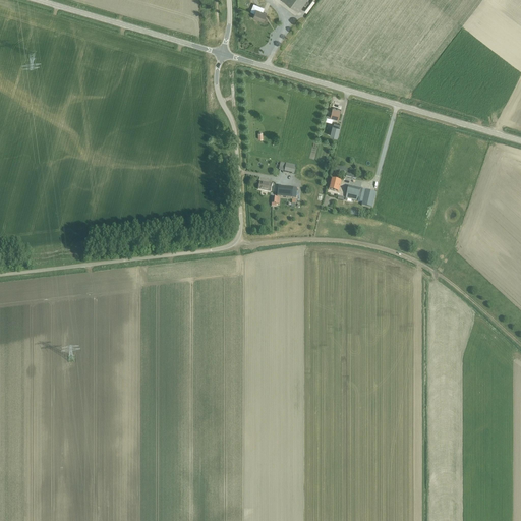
[(282,0),(298,12),(306,0),(282,0)]
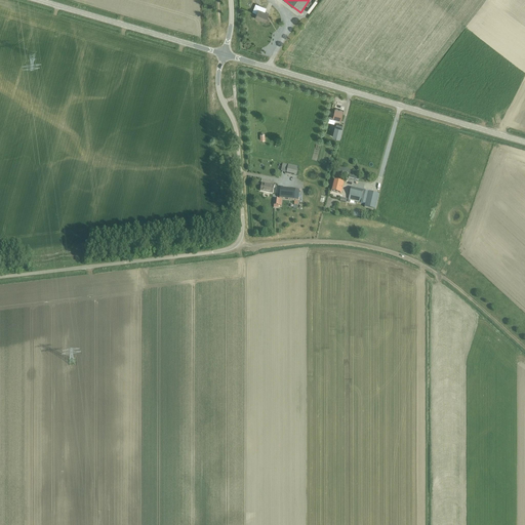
[(254,18),(258,19),(258,18),(266,22),(269,14),(258,9),(254,18)]
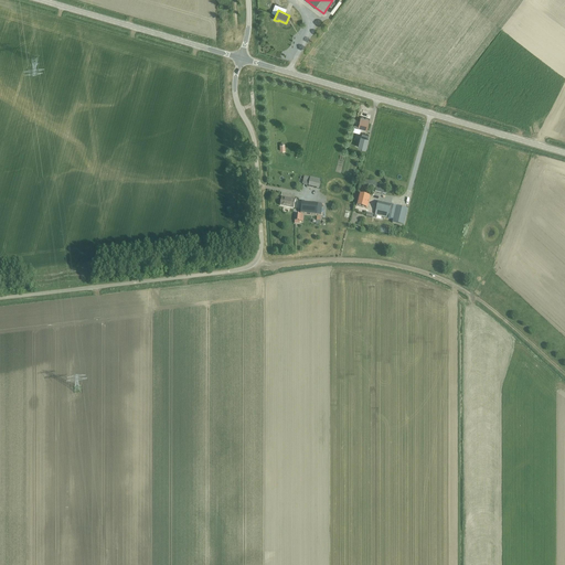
[(360,117),(358,127),(368,129),(370,119),(360,117)]
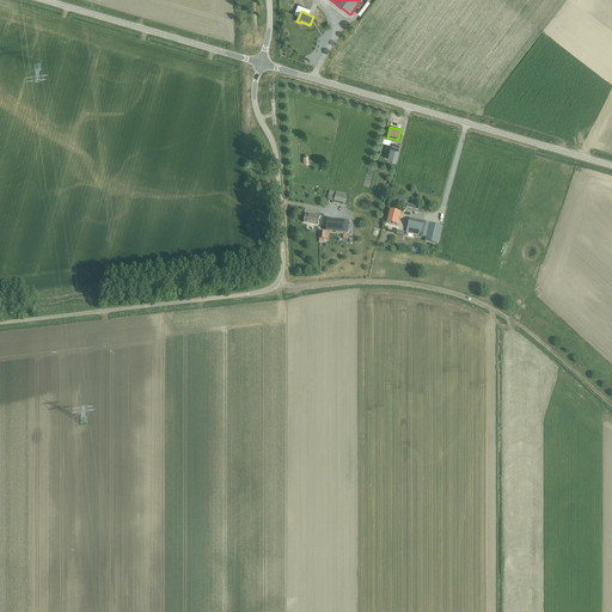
[(396,161),(399,150),(391,147),(387,159),(396,161)]
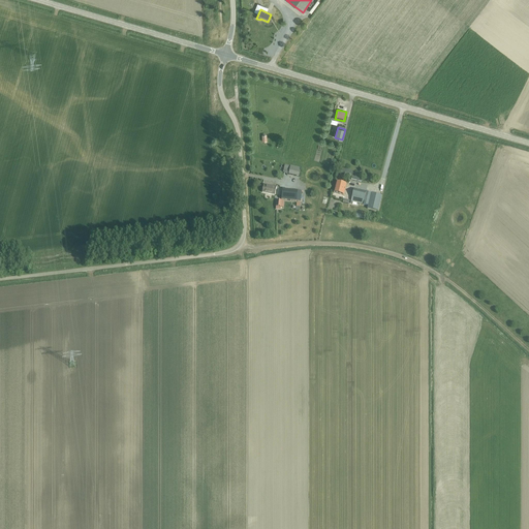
[(283,174),(288,175),(299,177),(301,168),(284,165),(283,174)]
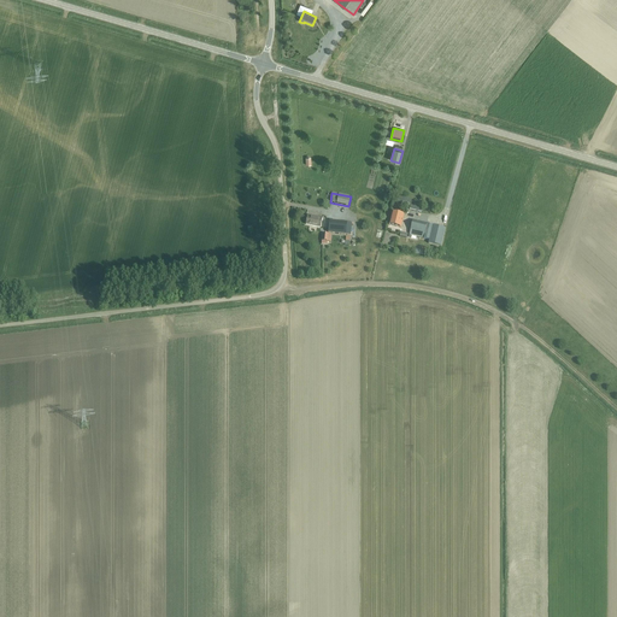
[(398,221),(400,215),(392,212),(389,225),(400,228),(401,222),(398,221)]
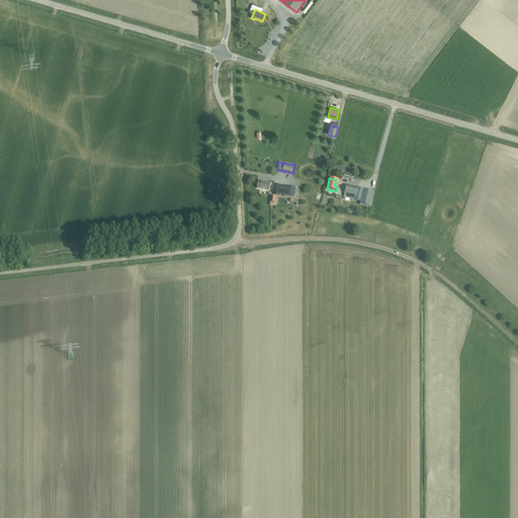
[(257,189),(269,191),(270,183),(258,181),(257,189)]
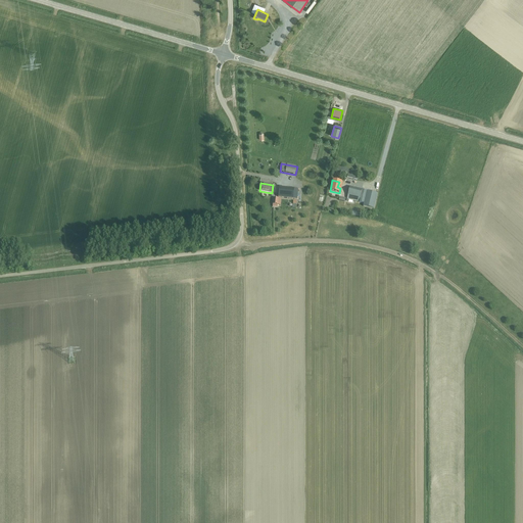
[(278,197),(296,199),(297,189),(279,187),(278,197)]
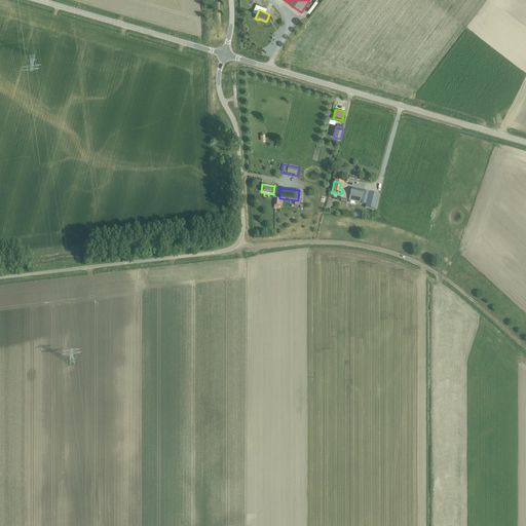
[(352,201),(361,203),(364,191),(351,188),(348,201),(352,201)]
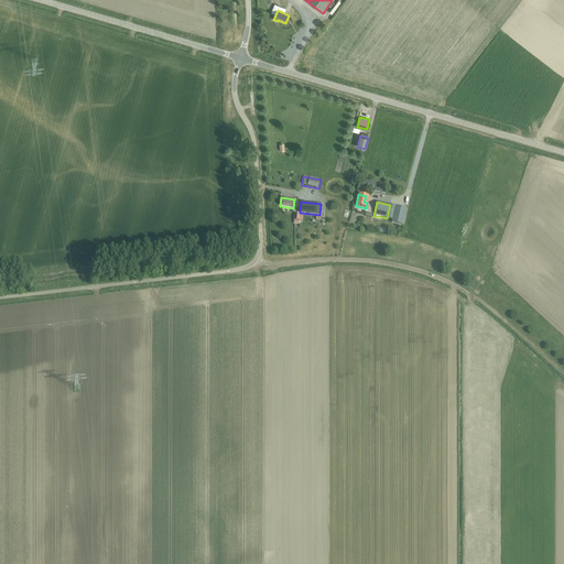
[(390,205),(387,218),(392,220),(392,223),(403,226),(408,209),(390,205)]
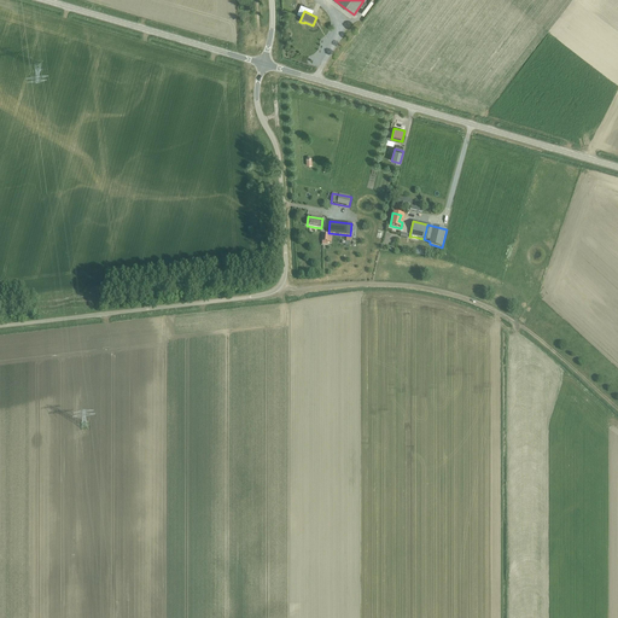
All buildings are outlined.
